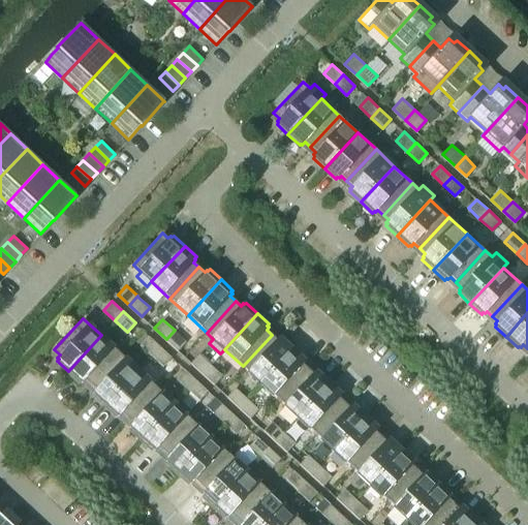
[(186,341),(175,330),(166,339),(178,349),(186,341)]
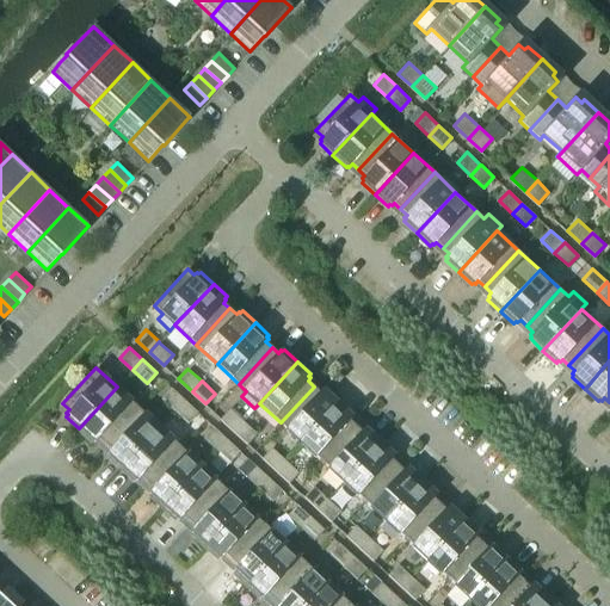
[(104,443),(139,407),(117,387),(79,428),(92,440),(94,439),(96,440),(98,437),(104,443)]
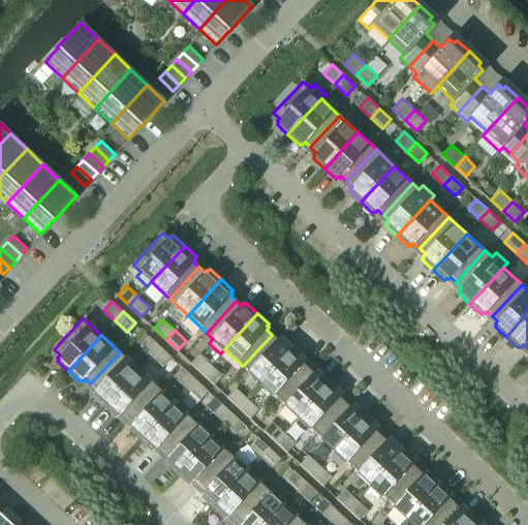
[(160,345),(148,335),(140,343),(152,354),(160,345)]
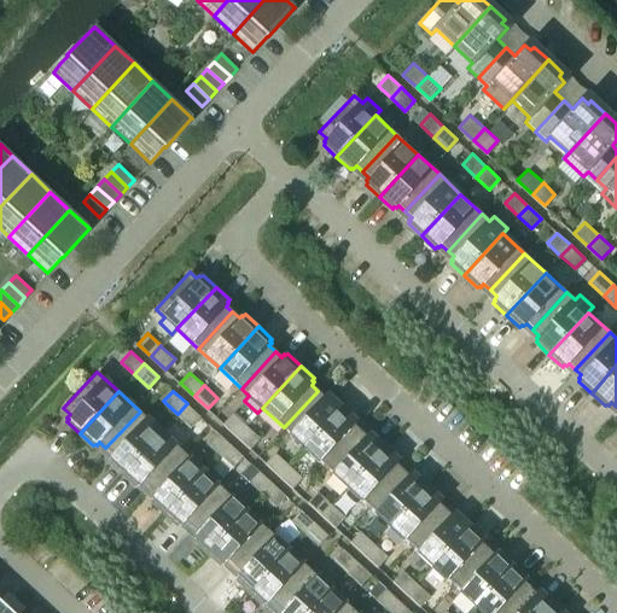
[(304,448),(343,406),(330,392),(329,395),(326,393),(324,396),(318,391),(284,427),(304,448)]
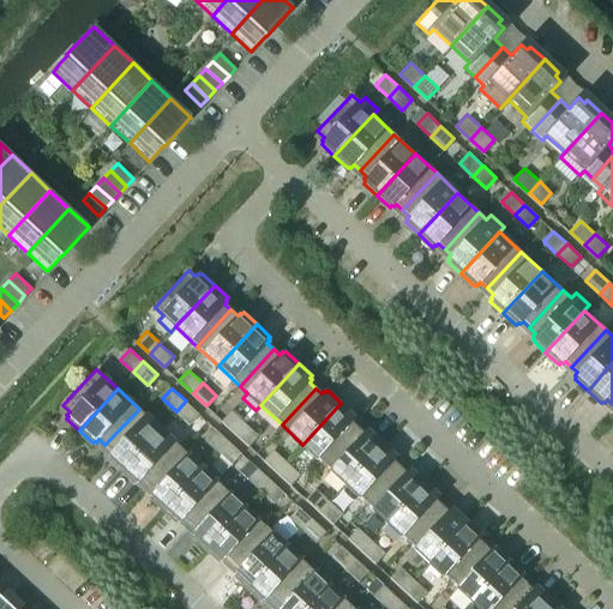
[(186,401),(176,411),(190,423),(199,414),(186,401)]
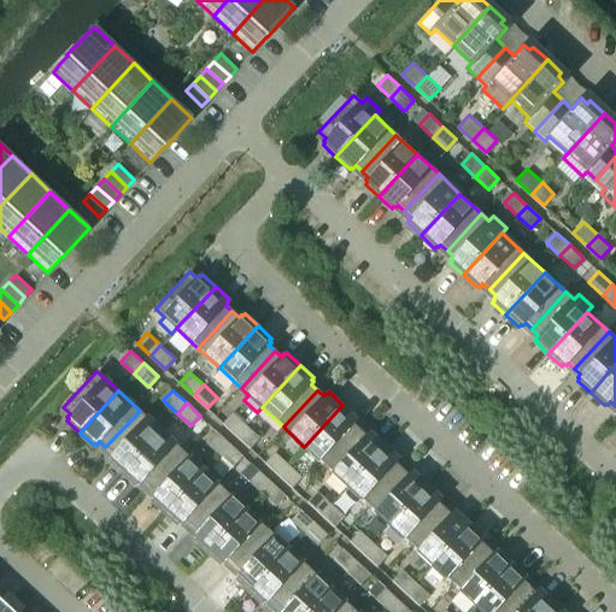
[(326,466),(359,429),(353,423),(356,421),(355,419),(356,417),(342,405),(304,447),(326,466)]
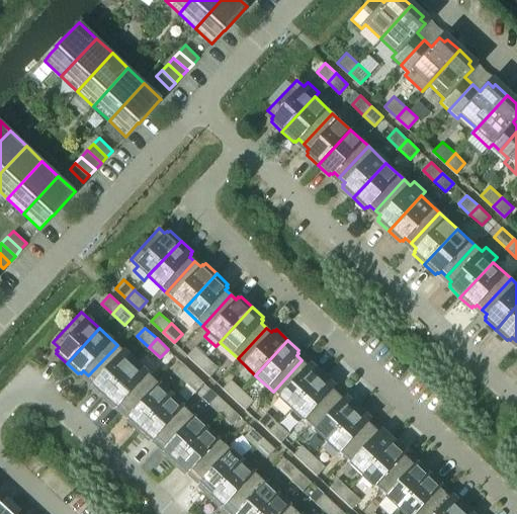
[(102,397),(135,361),(117,345),(88,375),(94,380),(91,383),(93,384),(91,387),(102,397)]
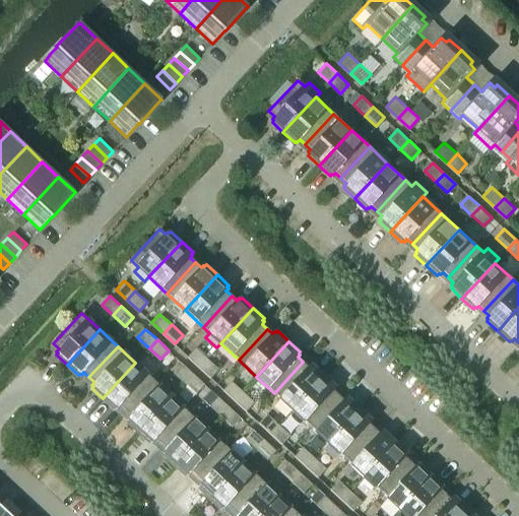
[(207,358),(196,346),(187,356),(199,366),(207,358)]
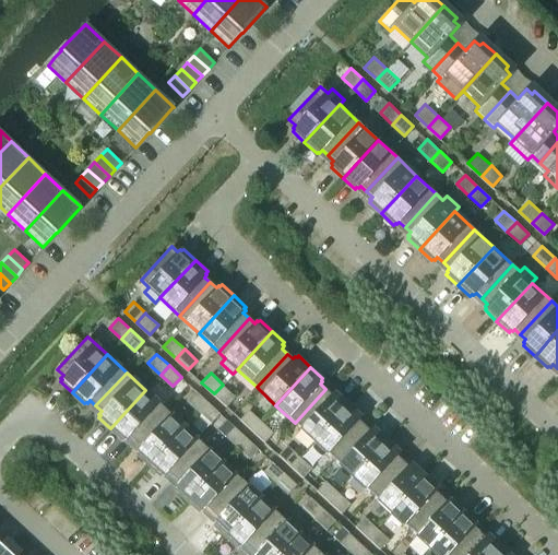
[(235,396),(223,385),(214,393),(226,405),(235,396)]
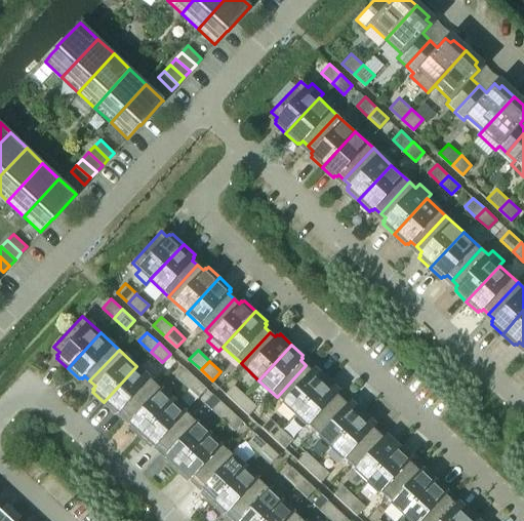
[(195,376),(184,365),(175,374),(187,385),(195,376)]
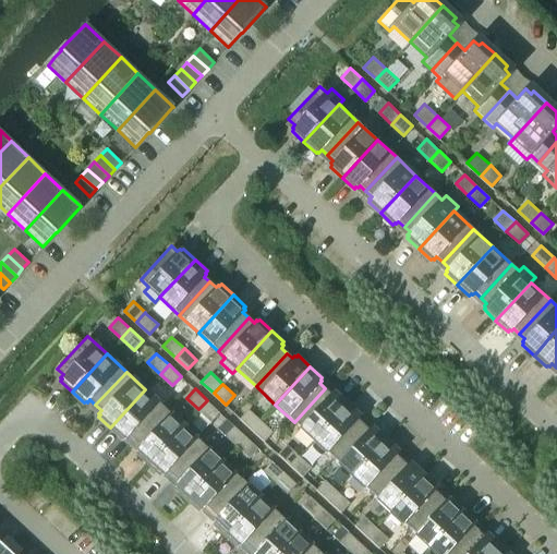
[(313,440),(348,401),(336,390),(335,393),(334,392),(330,394),(325,388),(294,422),(313,440)]
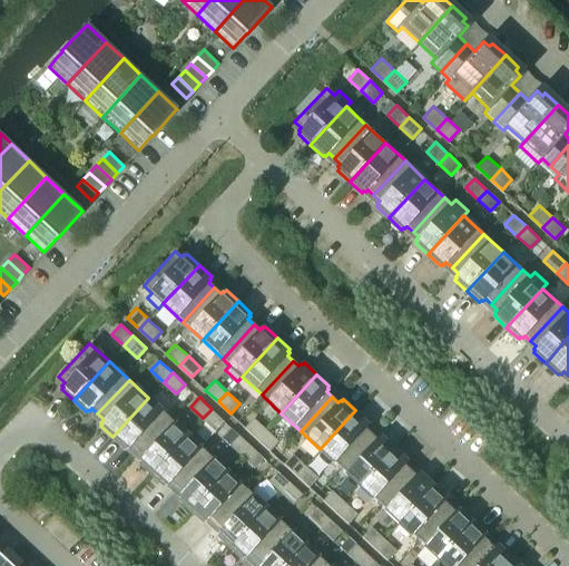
[(137,450),(168,416),(148,398),(113,437),(125,448),(127,446),(128,447),(131,445),(137,450)]
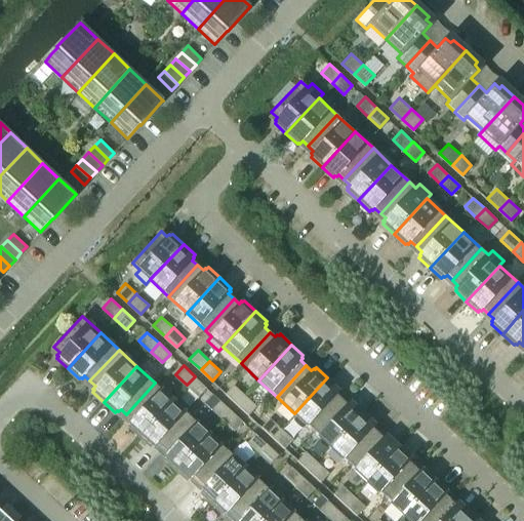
[(206,387),(195,376),(187,385),(198,396),(206,387)]
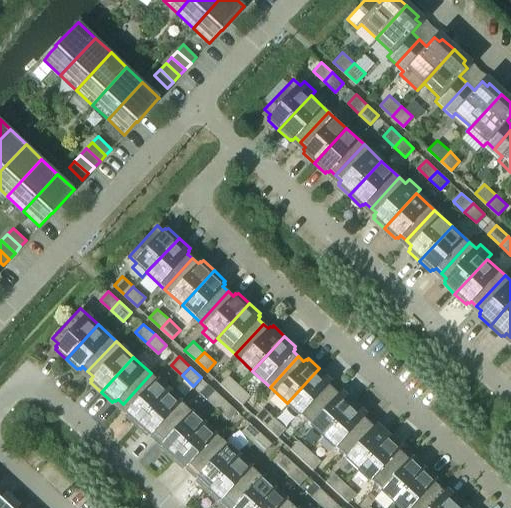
[(305,420),(333,389),(328,384),(330,382),(329,380),(331,378),(319,368),(287,403),(305,420)]
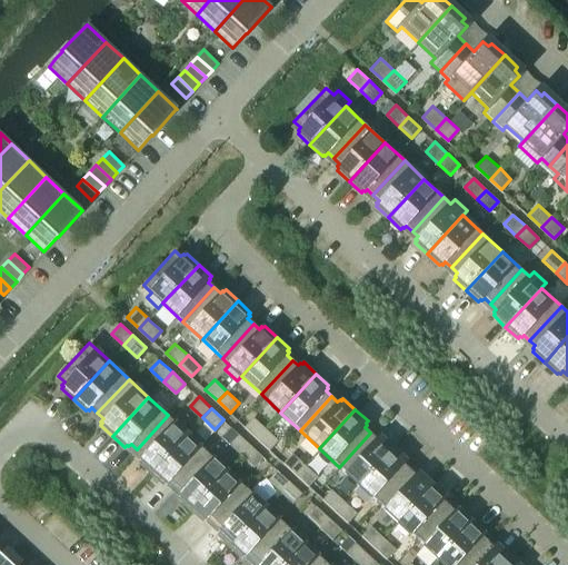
[(151,472),(188,434),(168,415),(137,449),(142,455),(140,457),(141,458),(139,461),(151,472)]
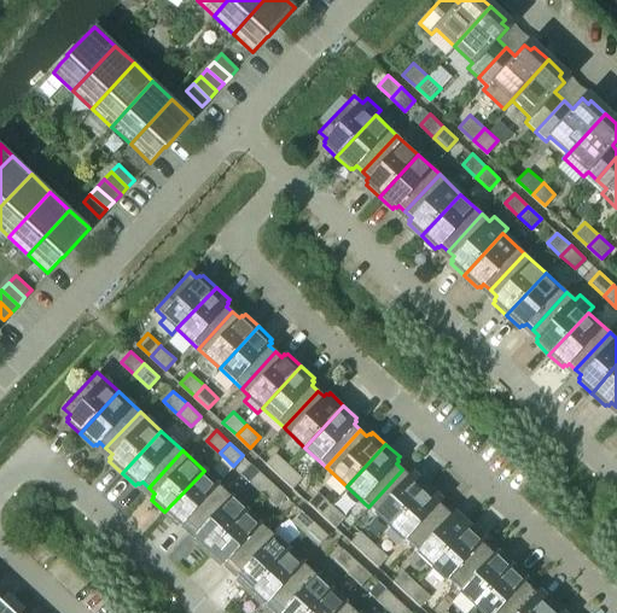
[(279,474),(289,463),(275,451),(266,462),(279,474)]
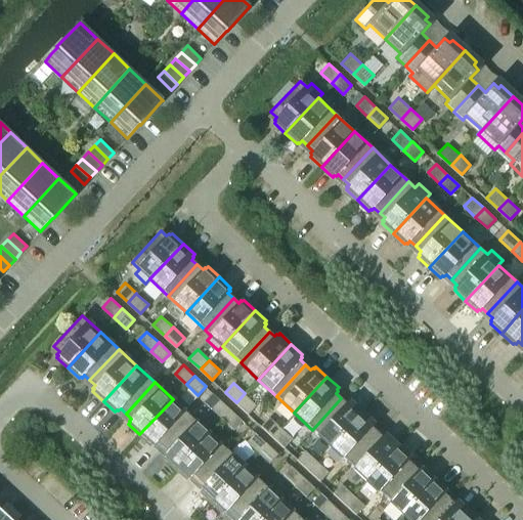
[(256,404),(245,393),(236,402),(248,414),(256,404)]
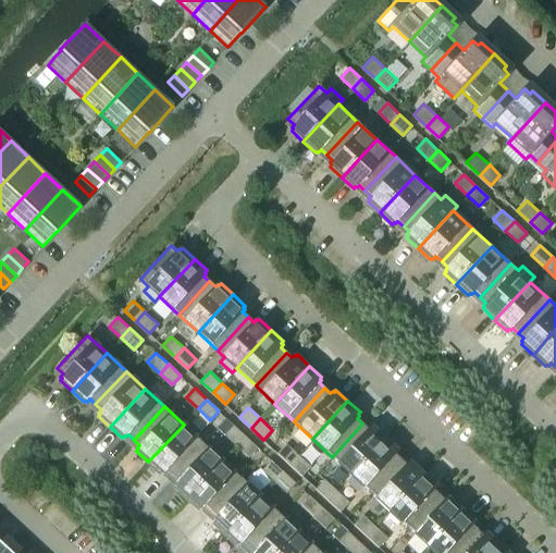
[(245,434),(233,424),(224,433),(236,444),(245,434)]
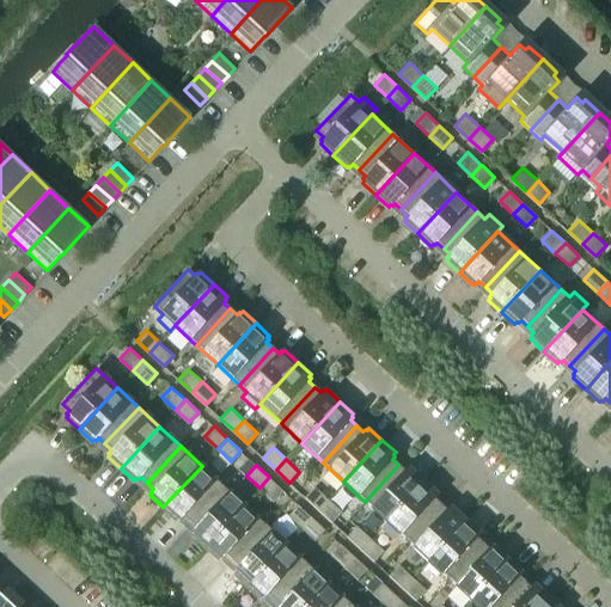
[(385,521),(425,479),(411,467),(409,468),(408,467),(404,471),(398,465),(365,502),(385,521)]
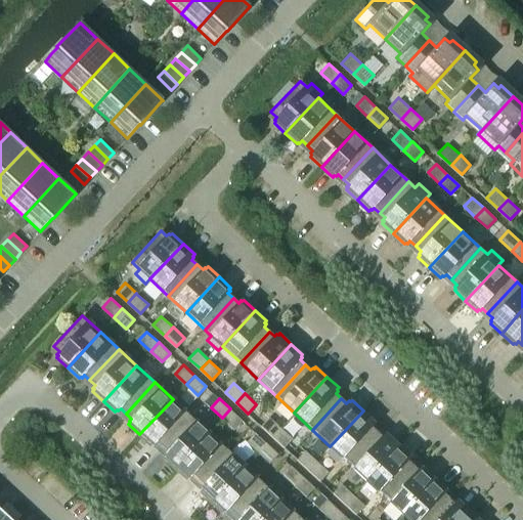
[(162,446),(190,416),(173,399),(139,434),(150,445),(153,443),(154,444),(157,442),(162,446)]
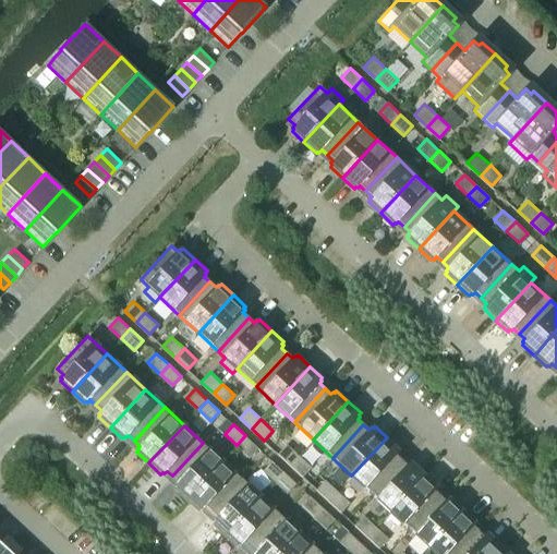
[(257,447),(245,435),(237,445),(249,457),(257,447)]
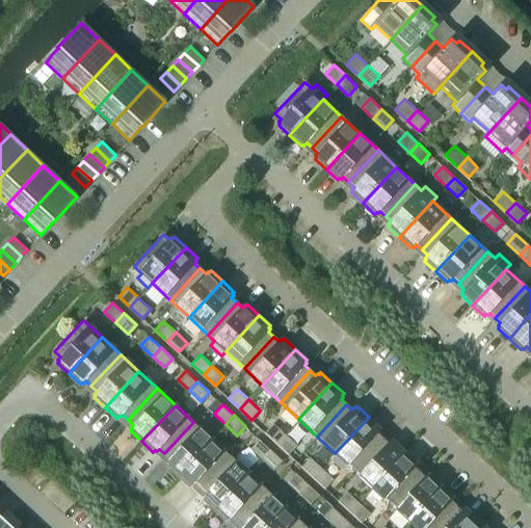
[(353,470),(382,439),(377,433),(379,430),(378,429),(380,427),(369,417),(335,453),(330,457),(342,468),(346,464),(353,470)]
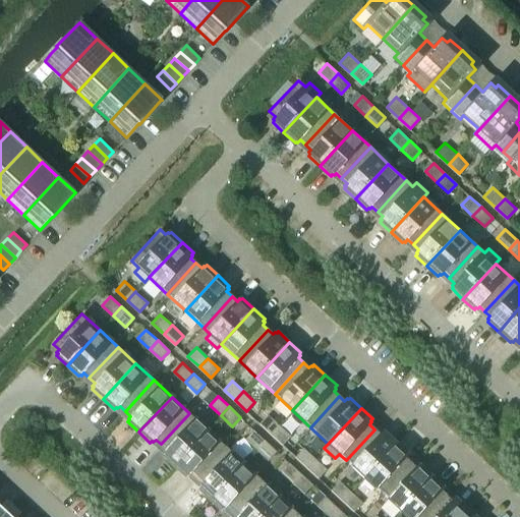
[(174,465),(208,429),(189,413),(161,444),(166,449),(164,452),(165,453),(164,455),(174,465)]
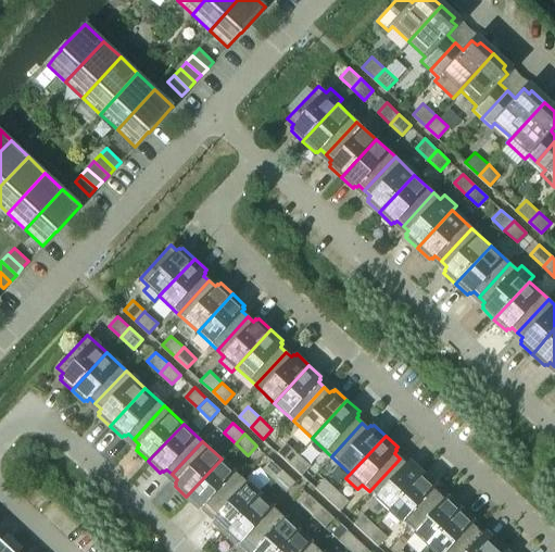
[(298,453),(286,442),(277,451),(289,463),(298,453)]
